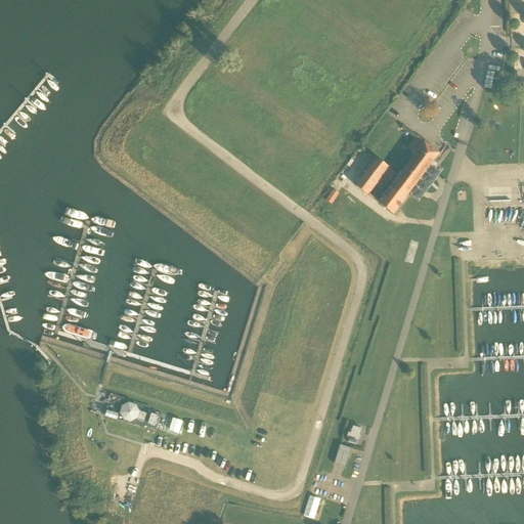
[(416,155),(401,173),(427,192),(432,184),(439,175),(443,170),(440,167),(437,164),(434,163),(433,162),(439,154),(418,136),(408,148),(416,155)]
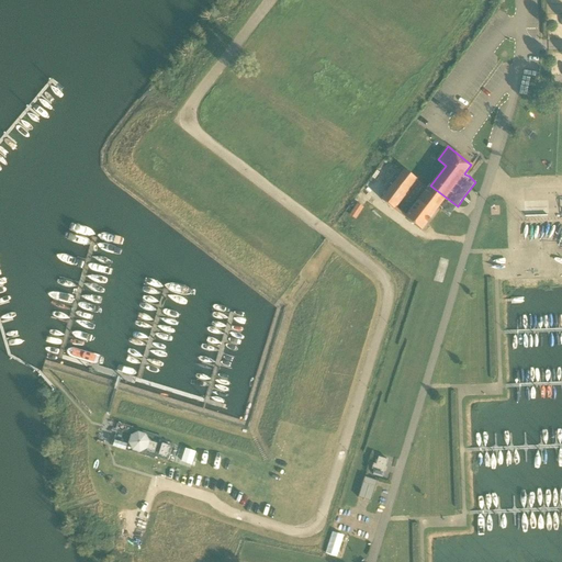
[(427,189),(427,188),(420,198),(406,215),(396,208),(409,189),(416,180),(416,179),(404,170),(381,200),(422,231),(438,209),(440,211),(449,217),(453,211),(458,206),(430,186),(427,189)]
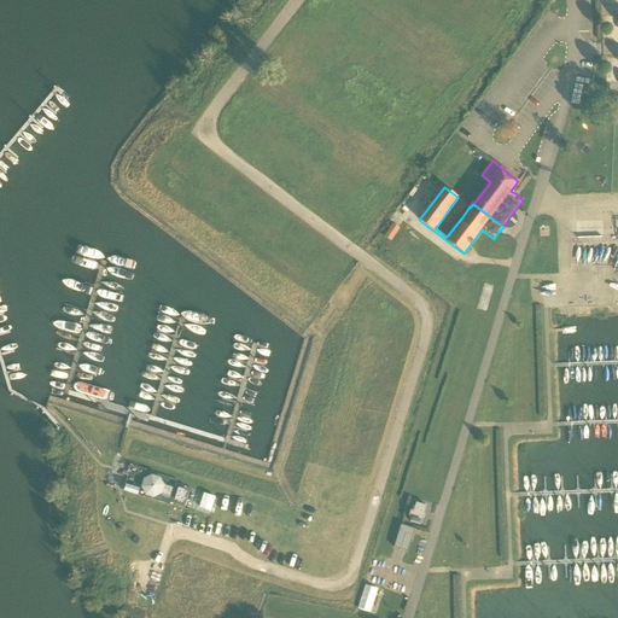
[(385,237),(391,240),(400,228),(394,225),(385,237)]
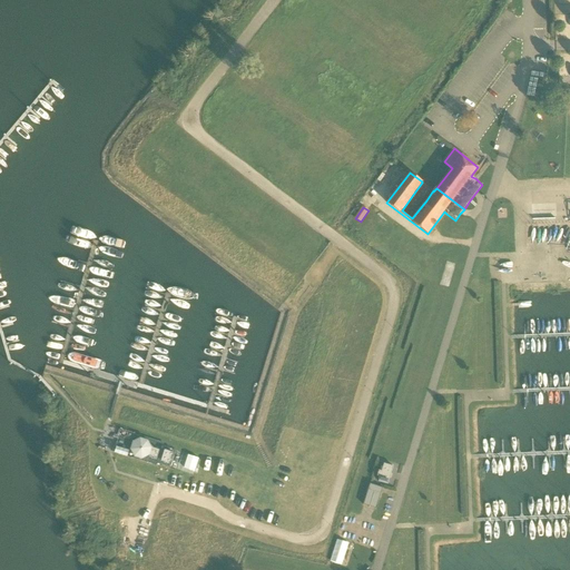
[(120,435),(115,453),(157,465),(157,463),(170,468),(176,450),(161,445),(163,442),(119,429),(117,435),(120,435)]
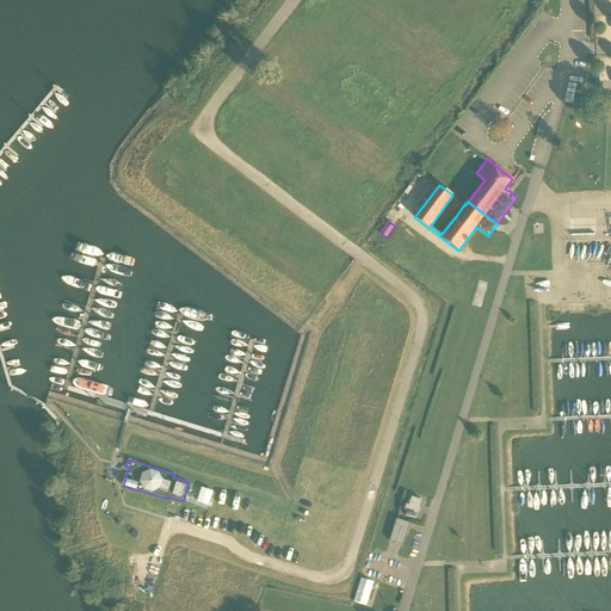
[(421,500),(412,498),(406,517),(415,519),(421,500)]
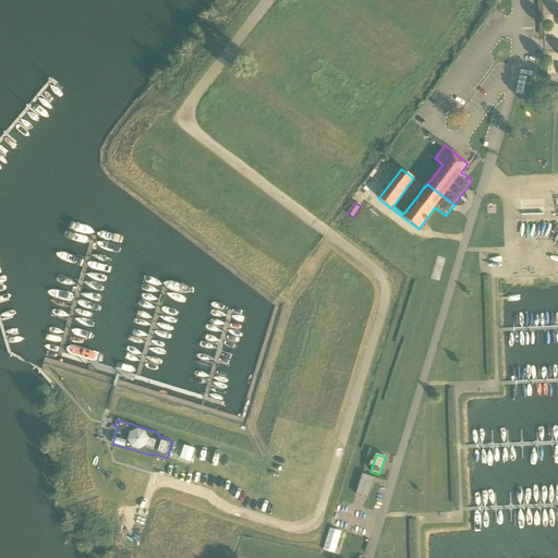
[(362,474),(355,495),(368,498),(372,488),(375,477),(362,474)]
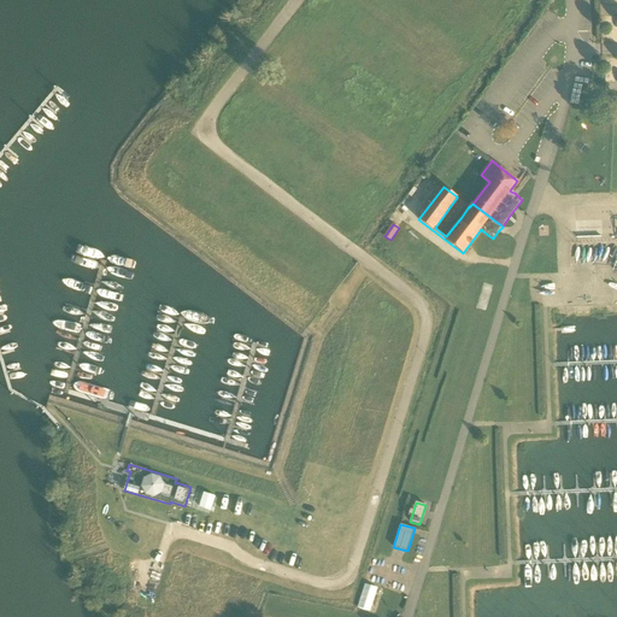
[(370,611),(376,587),(363,583),(357,607),(370,611)]
